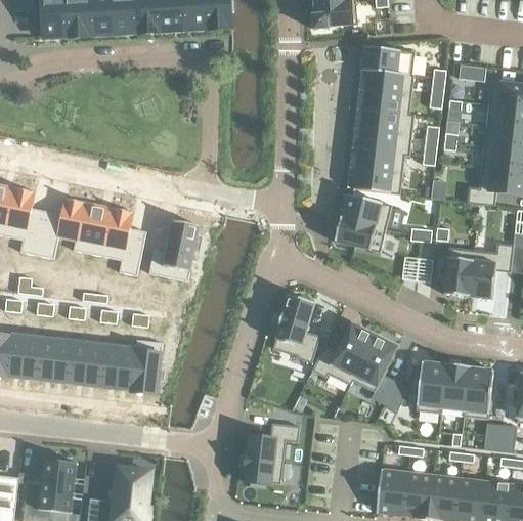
[(39,0),(42,40),(67,39),(64,0),(39,0)]
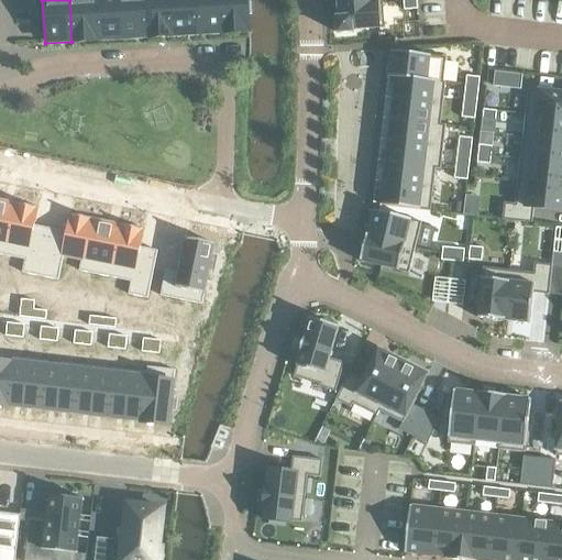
[(69,0),(72,42),(98,40),(95,0),(69,0)]
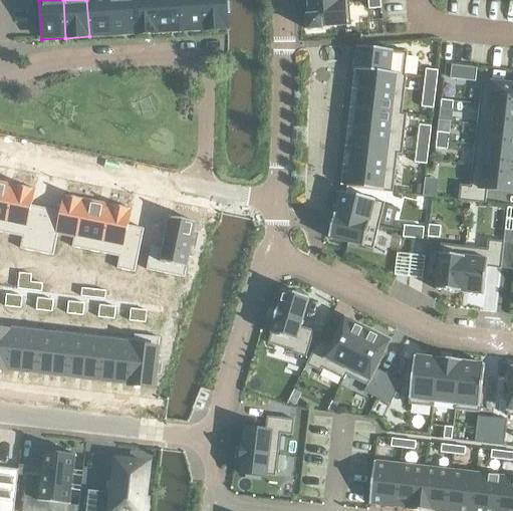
[(86,0),(89,36),(112,35),(109,0),(86,0)]
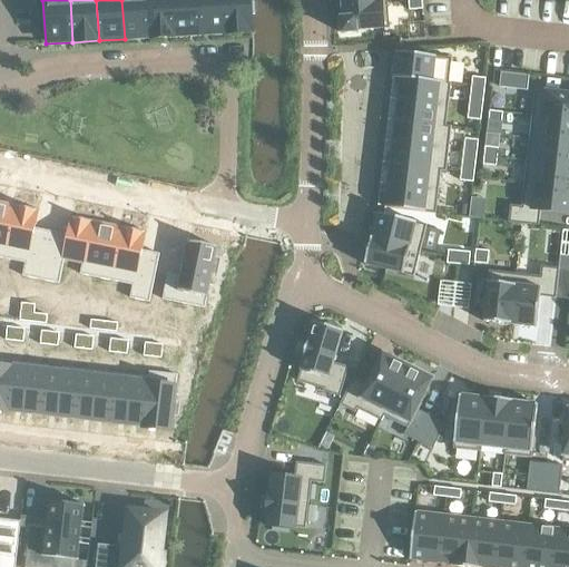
[(121,0),(125,39),(150,37),(147,0),(121,0)]
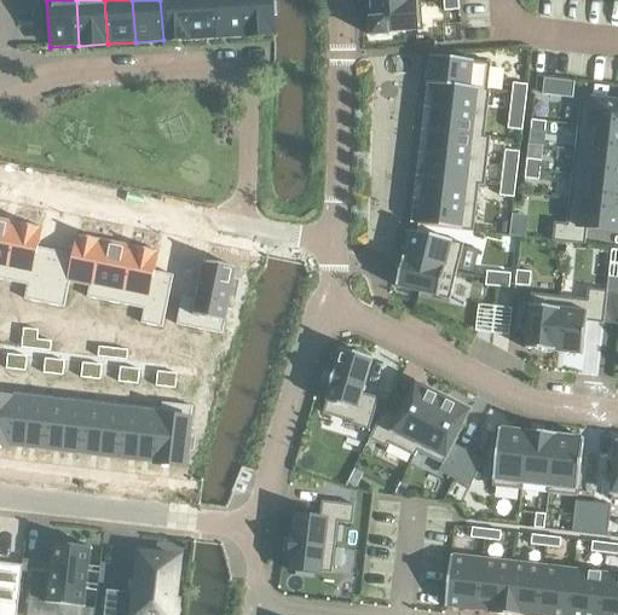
[(160,0),(163,40),(190,39),(188,0),(160,0)]
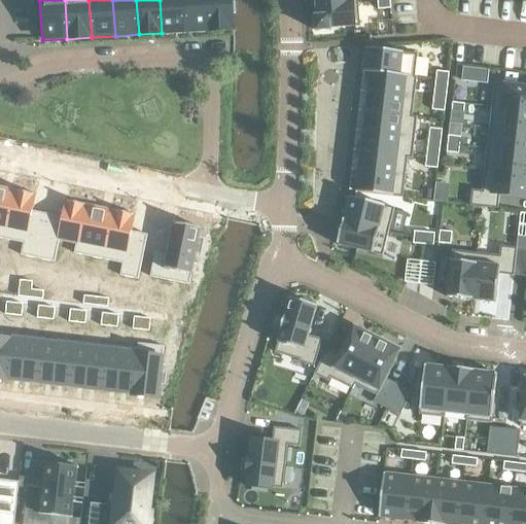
[(160,0),(162,33),(185,32),(183,0),(160,0)]
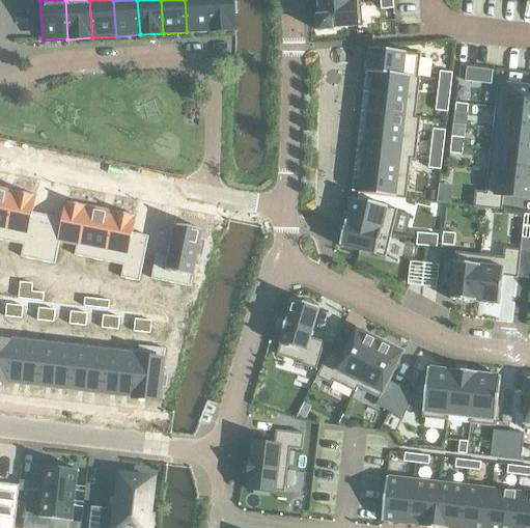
[(185,0),(187,32),(211,31),(207,0),(185,0)]
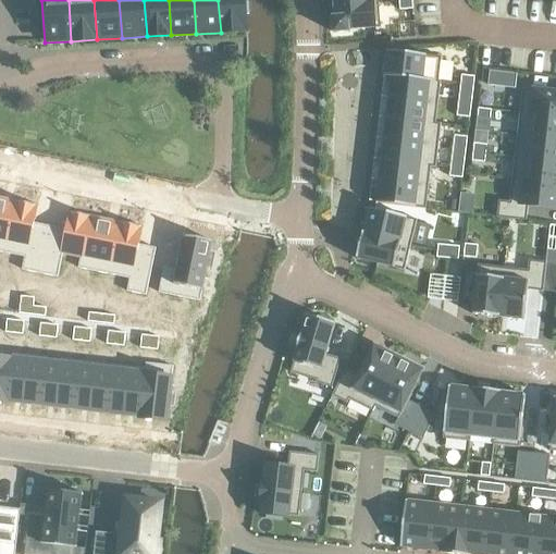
[(218,0),(221,33),(248,31),(246,0),(218,0)]
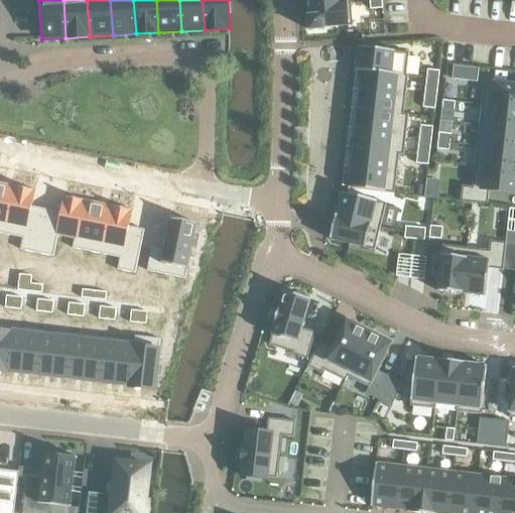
[(309,13),(307,14),(309,28),(324,27),(324,25),(352,23),(350,0),(308,4),(309,13)]
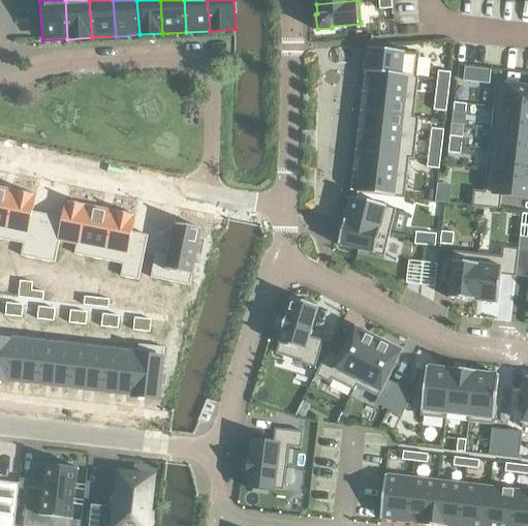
[(367,45),(364,70),(371,70),(415,75),(415,74),(418,52),(367,45)]
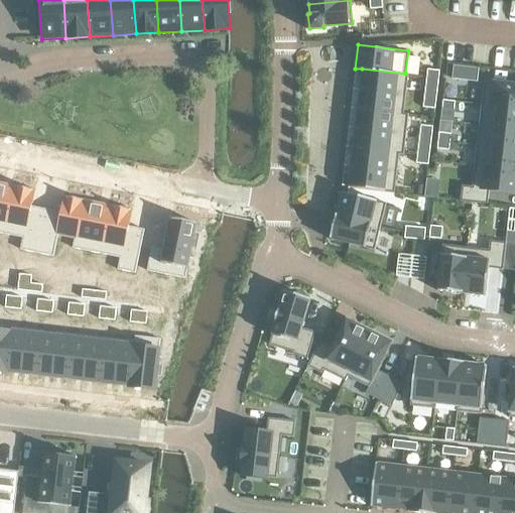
[(454,65),(453,76),(476,79),(477,67),(454,65)]
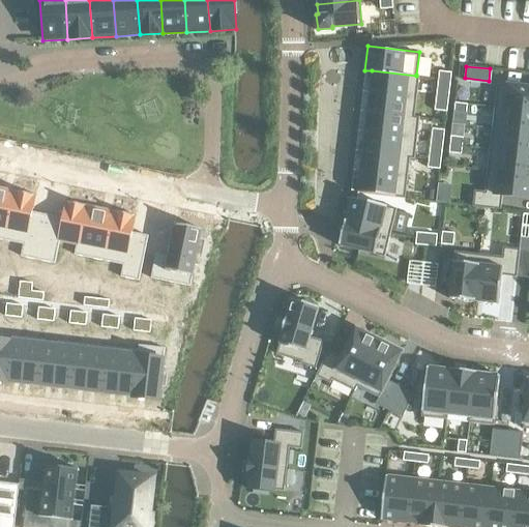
[(438,69),(438,77),(449,79),(450,70),(438,69)]
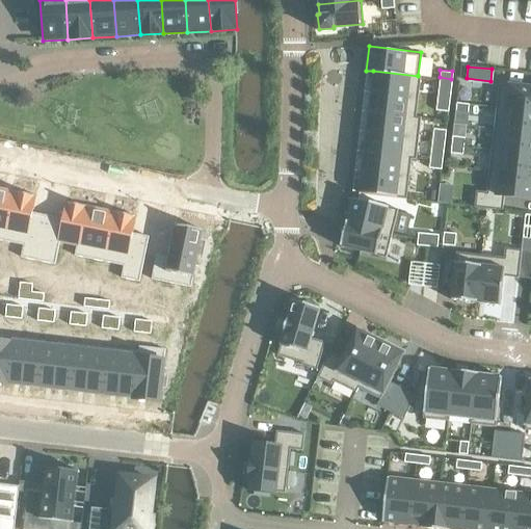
[(373,71),(359,191),(405,196),(409,156),(415,157),(420,115),(415,115),(420,75),(418,75),(418,76),(373,71)]
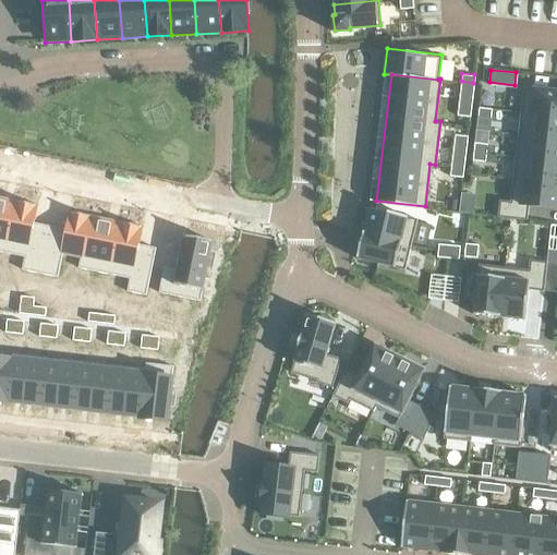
[(461,81),(460,89),(473,91),(473,83),(461,81)]
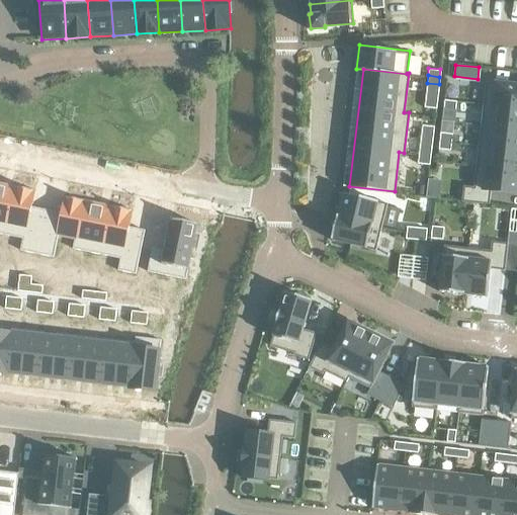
[(516,83),(486,80),(483,103),(516,107),(516,83)]
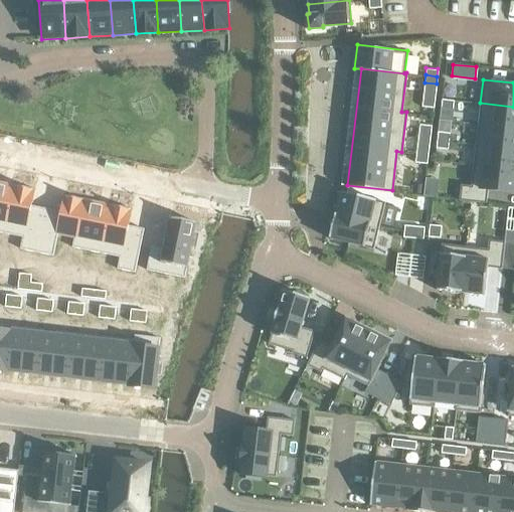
[(424,82),(423,90),(436,92),(437,83),(424,82)]
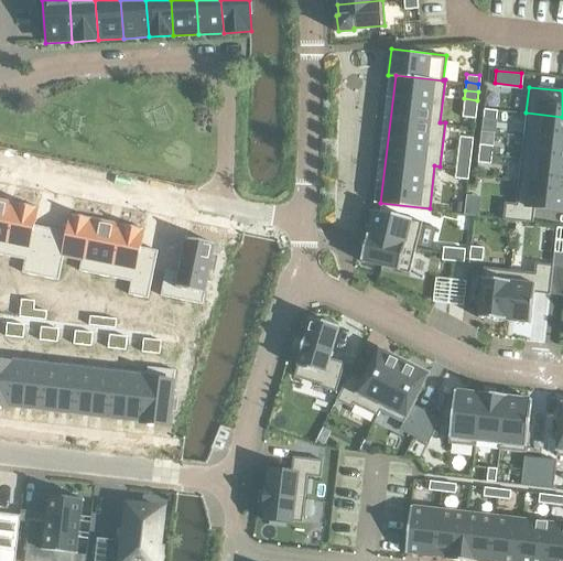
[(464,98),(463,107),(476,108),(477,100),(464,98)]
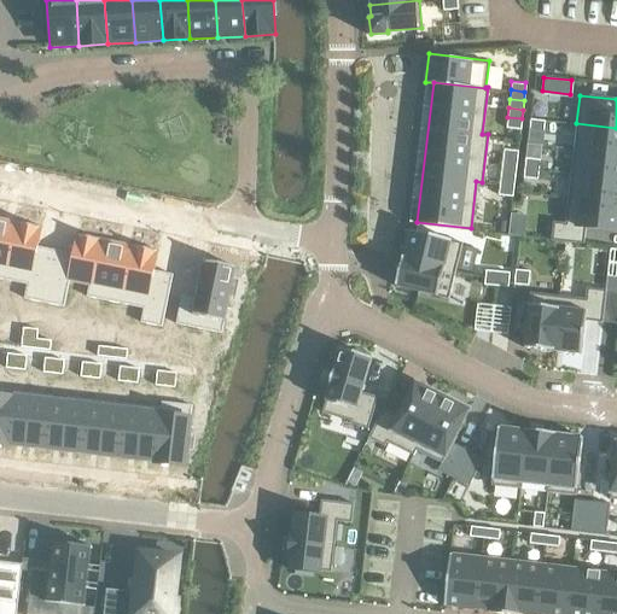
[(507,117),(506,126),(521,128),(522,118),(507,117)]
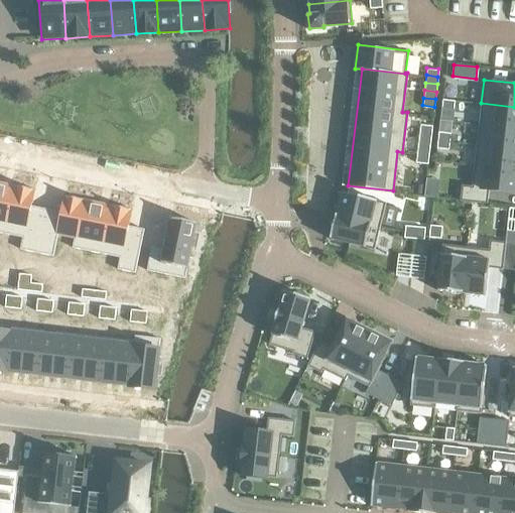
[(442,98),(441,106),(454,107),(455,100),(442,98)]
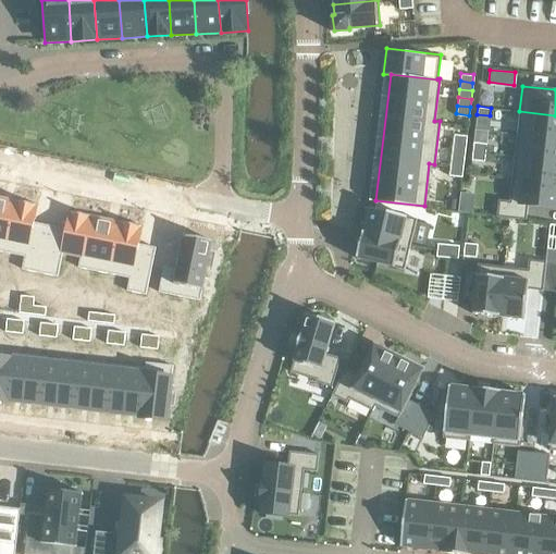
[(555,115),(519,111),(517,133),(555,137),(555,115)]
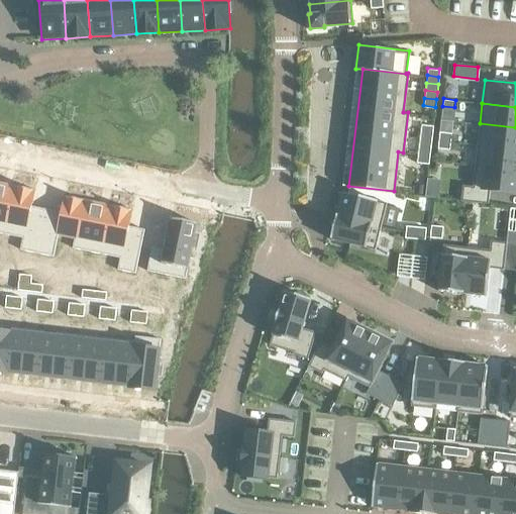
[(452,119),(440,118),(440,126),(451,127),(452,119)]
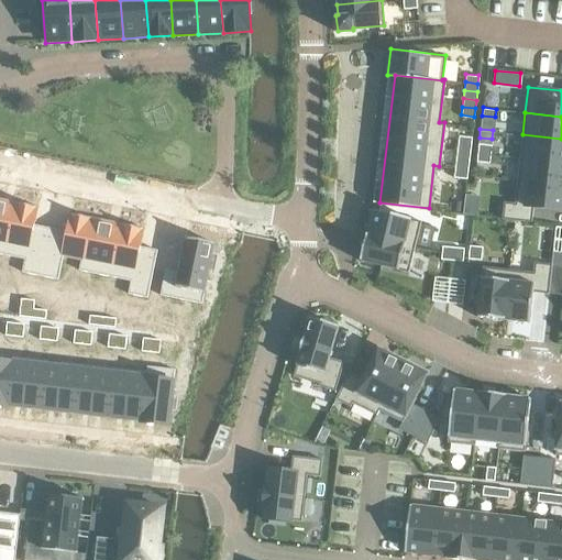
[(459,134),(458,143),(471,144),(472,135),(459,134)]
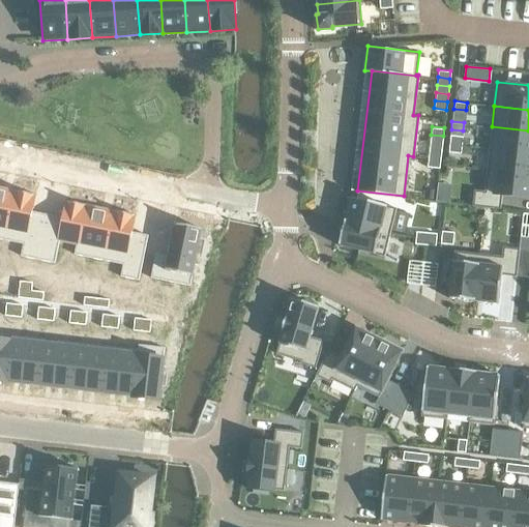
[(528,130),(492,126),(490,147),(528,151),(528,130)]
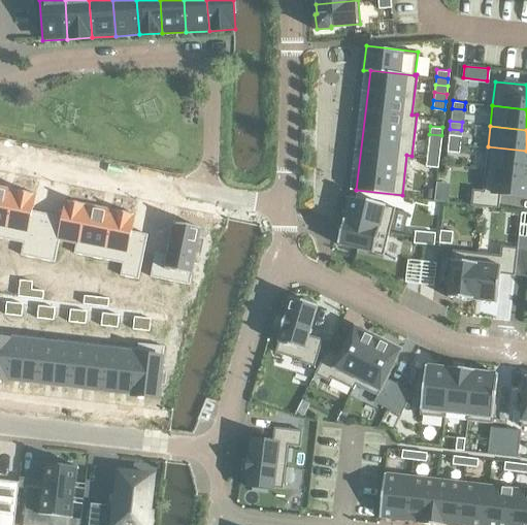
[(429,134),(428,141),(440,143),(441,135),(429,134)]
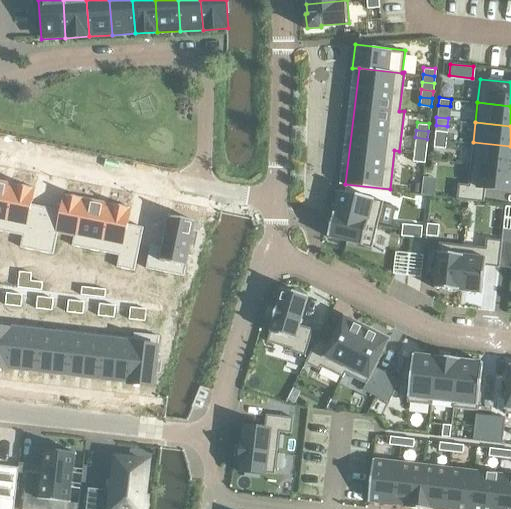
[(415,137),(414,145),(426,146),(427,139),(415,137)]
